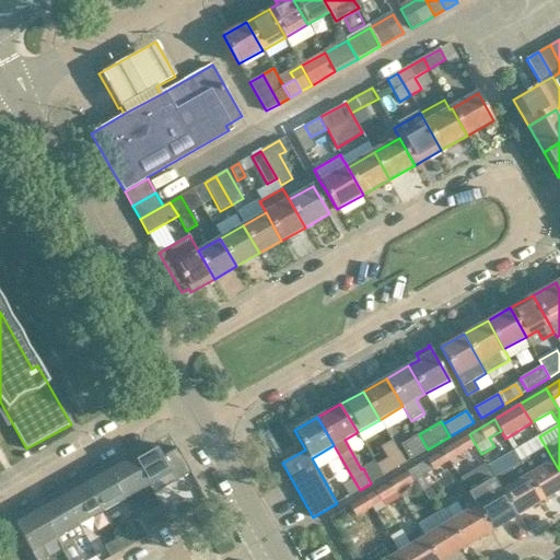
[(428,450),(419,434),(403,444),(411,459),(428,450)]
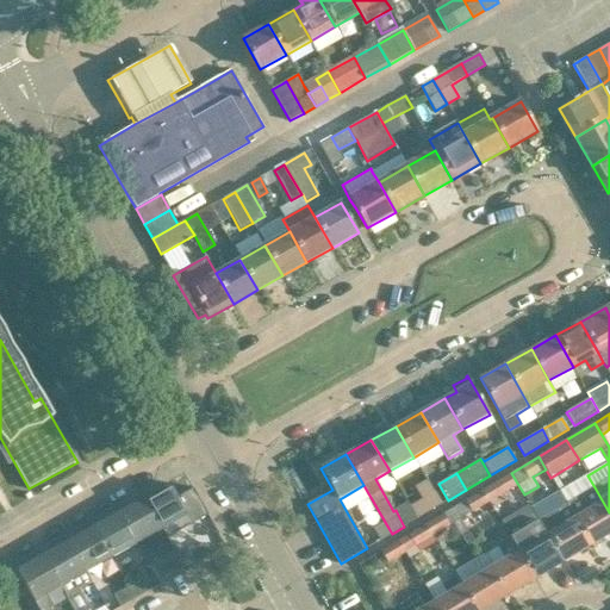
[(511,473),(483,490),(490,503),(518,485),(511,473)]
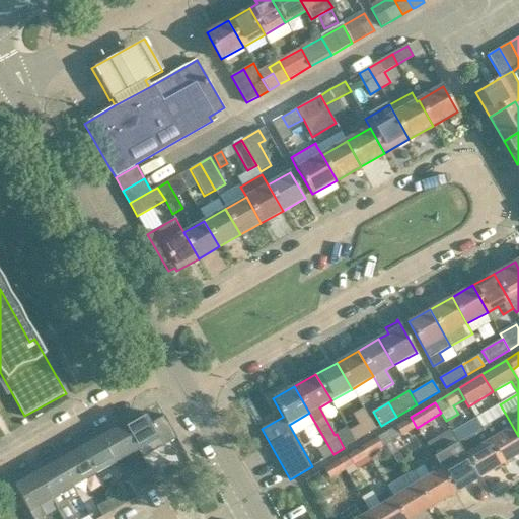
[(500,404),(475,419),(482,429),(503,464),(518,454),(518,436),(506,415),(500,404)]
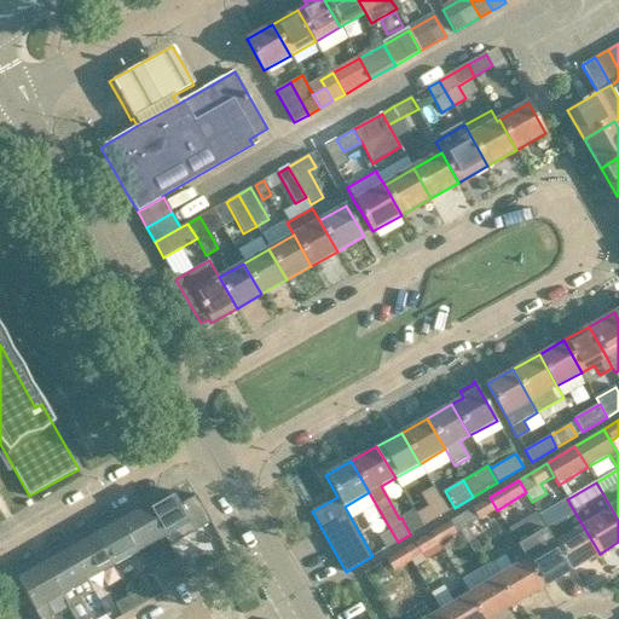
[(428,505),(416,513),(424,526),(449,512),(434,486),(421,493),(428,505)]
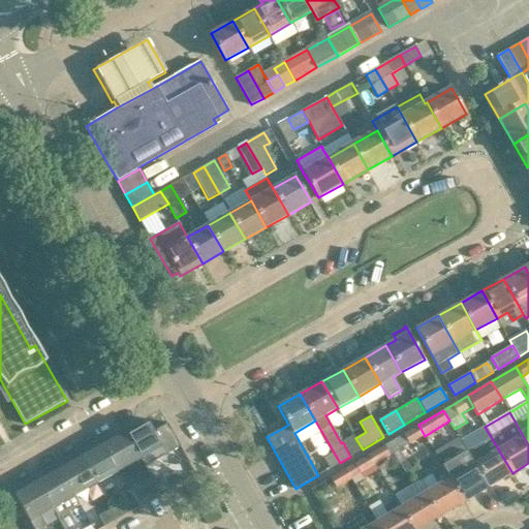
[(148,419),(125,433),(139,459),(144,466),(180,445),(167,424),(154,431),(148,419)]
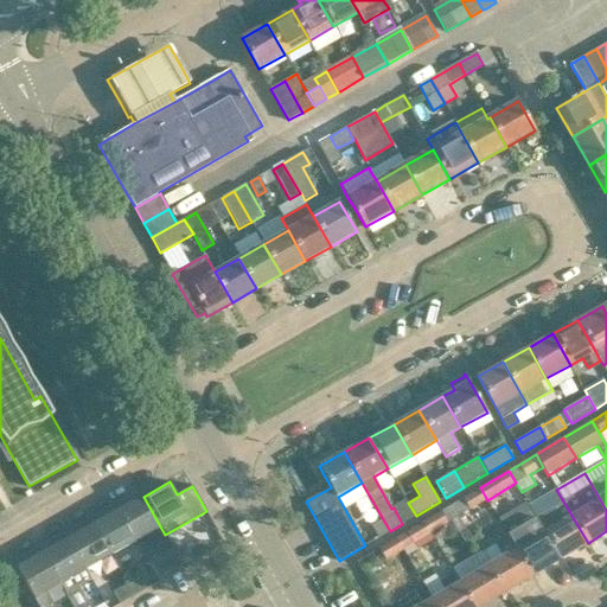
[(470,511),(487,500),(480,487),(462,498),(470,511)]
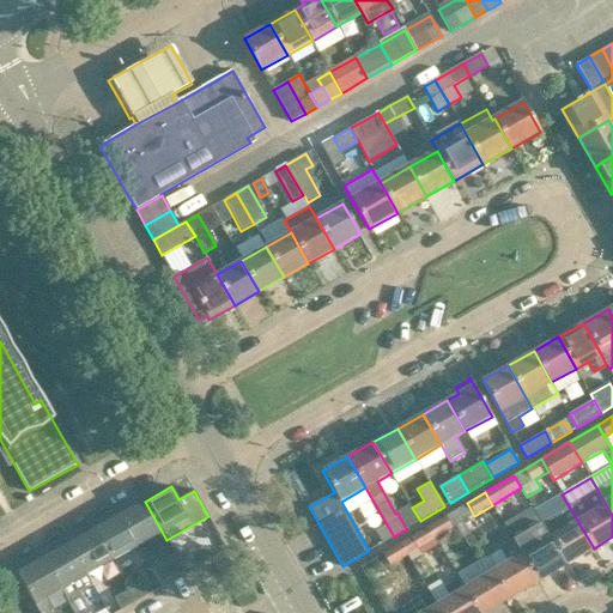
[(145,502),(120,515),(138,546),(162,532),(145,502)]
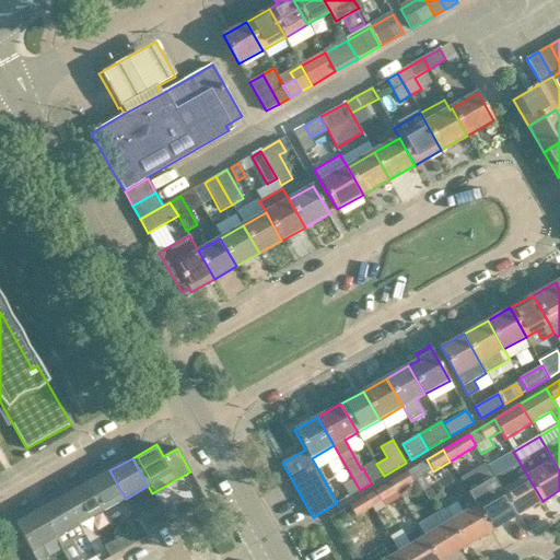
[(494,478),(517,516),(543,501),(520,463),(494,478)]
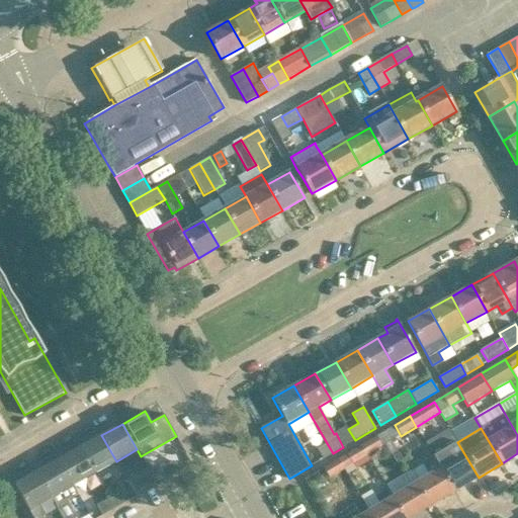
[(80,447),(95,473),(116,461),(101,435),(80,447)]
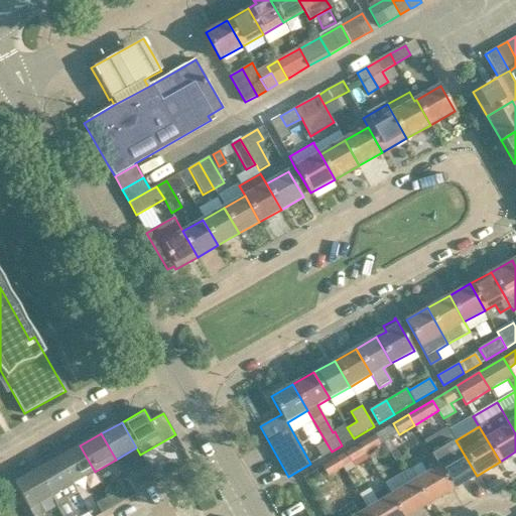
[(366,454),(381,444),(375,434),(360,442),(366,454)]
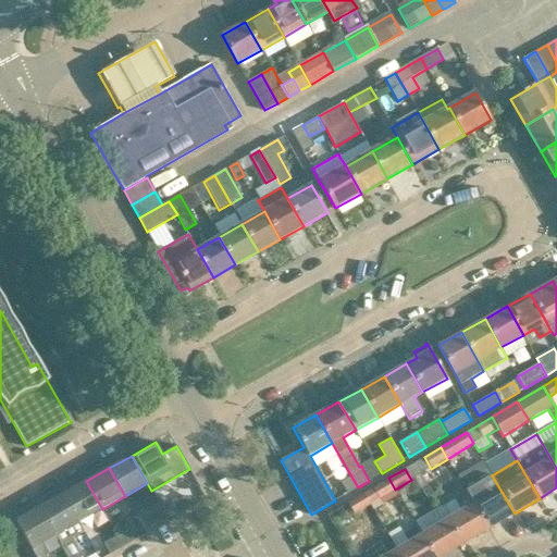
[(492,475),(466,491),(489,529),(515,514),(492,475)]
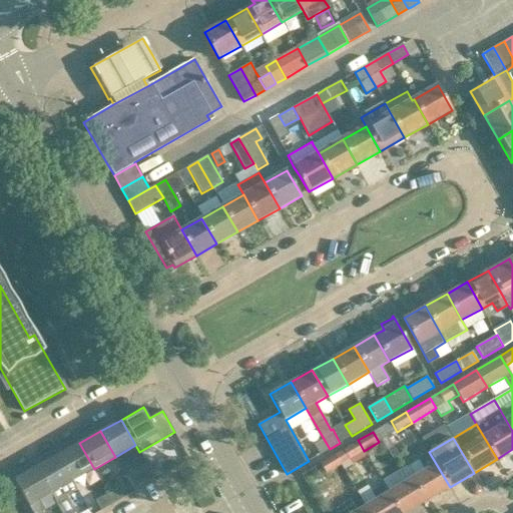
[(320,455),(330,449),(324,439),(314,445),(320,455)]
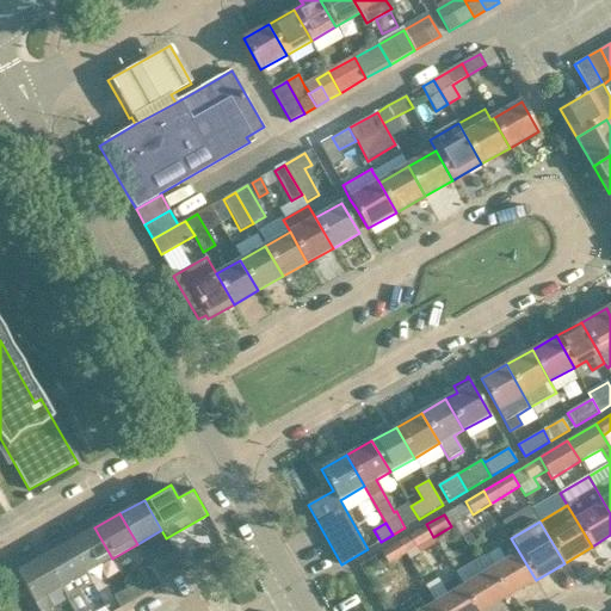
[(417,547),(433,537),(426,524),(409,535),(417,547)]
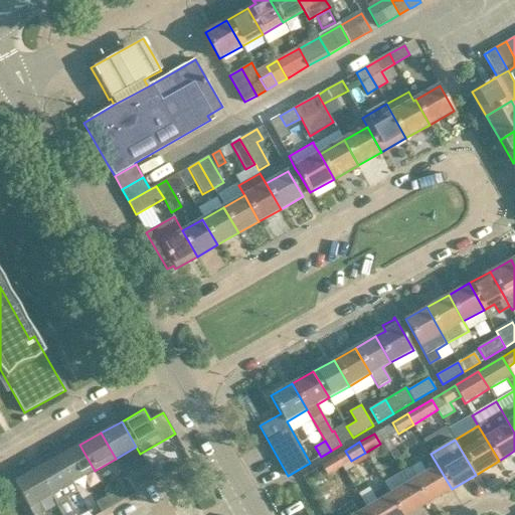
[(72,484),(95,471),(79,445),(57,458),(72,484)]
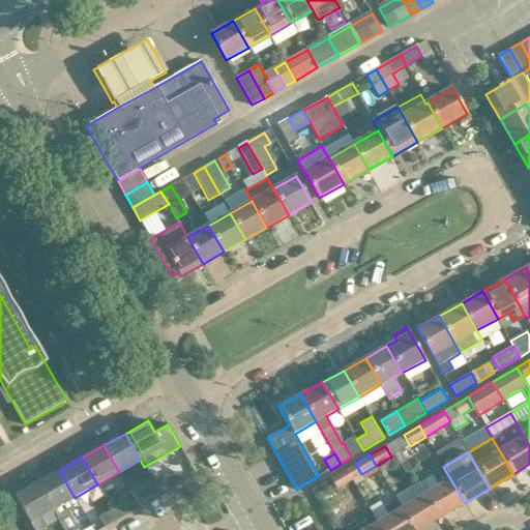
[(427,494),(440,518),(465,503),(443,467),(432,474),(439,486),(427,494)]
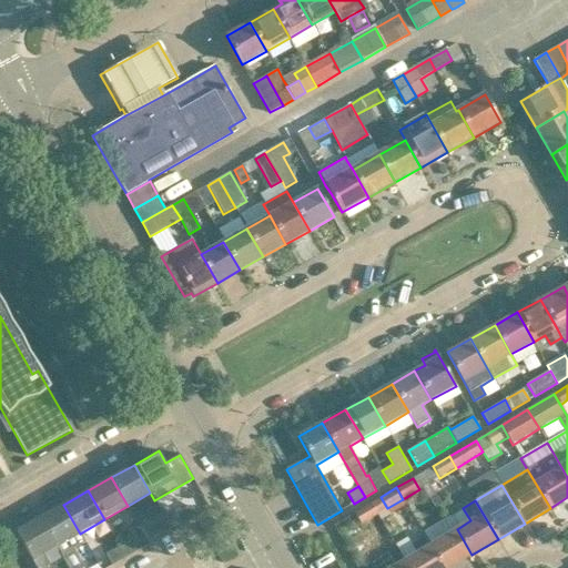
[(362,525),(378,515),(372,504),(355,513),(362,525)]
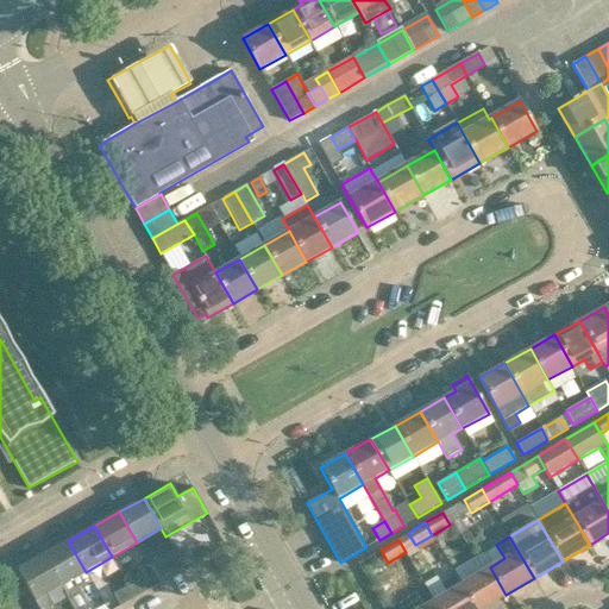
[(43,556),(61,586),(67,596),(92,582),(86,572),(68,541),(43,556)]
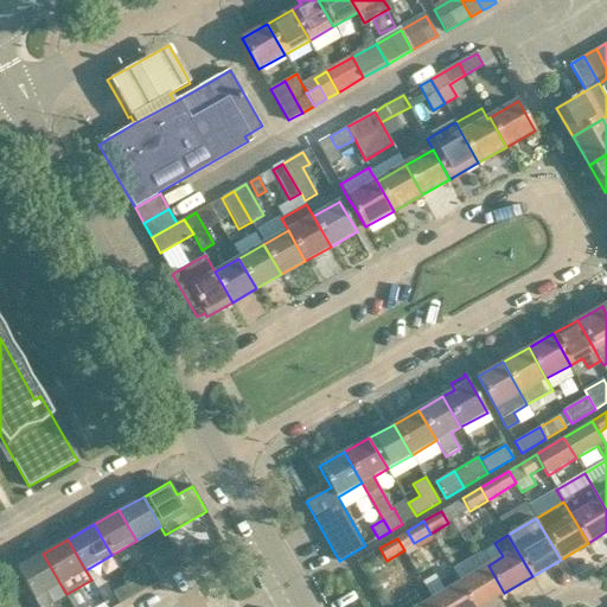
[(184,568),(210,553),(204,541),(177,557),(184,568)]
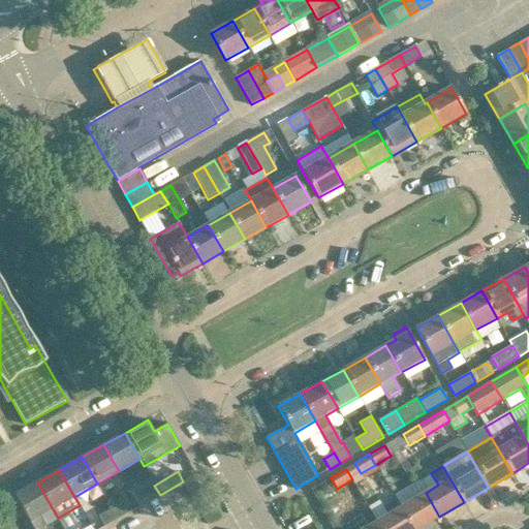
[(160,495),(154,486),(150,477),(129,490),(139,506),(160,495)]
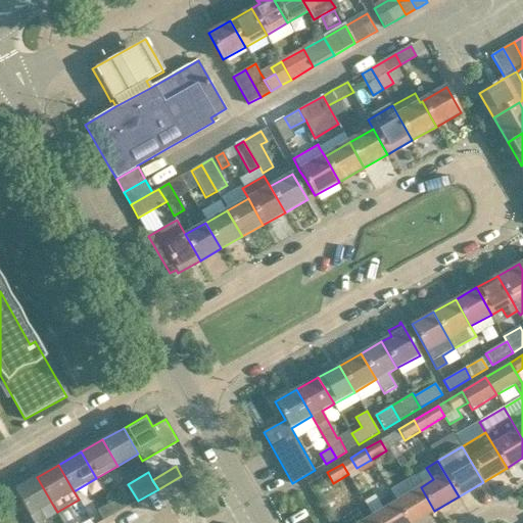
[(47,522),(41,510),(52,504),(37,477),(14,489),(34,522),(47,522)]
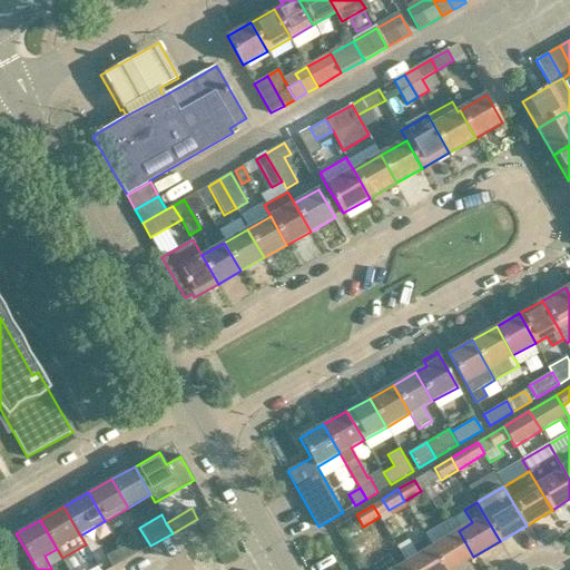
[(459,531),(432,547),(445,569),(451,569),(473,557),(459,531)]
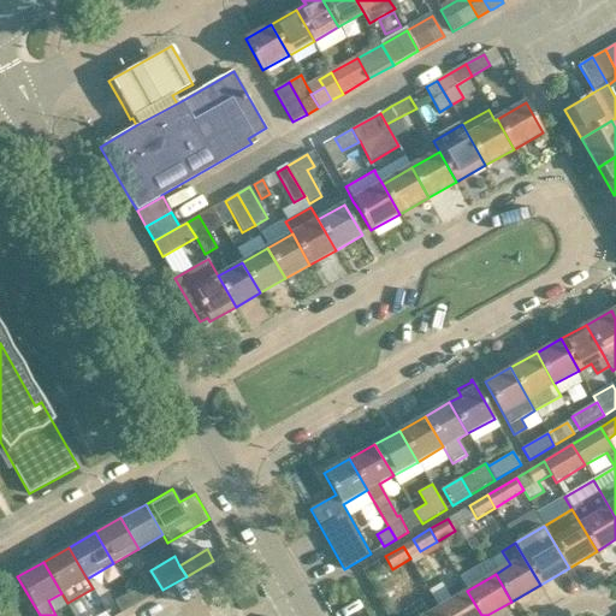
[(438,608),(443,615),(481,615),(467,591),(461,581),(446,590),(451,600),(438,608)]
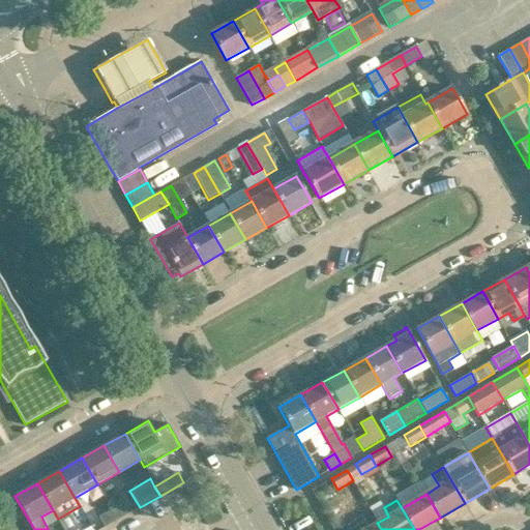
[(117,521),(129,513),(124,504),(112,511),(117,521)]
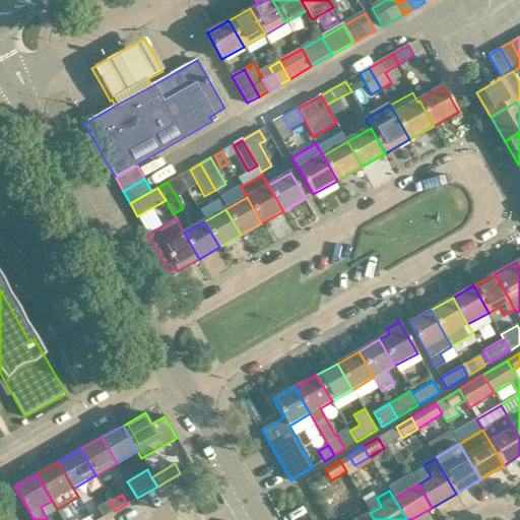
[(104,517),(115,511),(110,502),(99,508),(104,517)]
